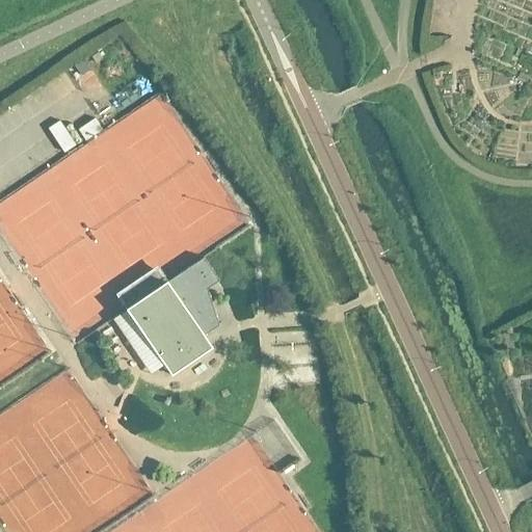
[(74,65),(81,75),(89,69),(82,59),(74,65)]
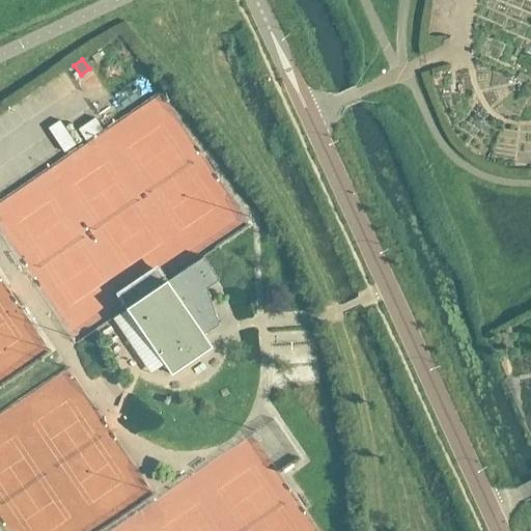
[(93,117),(77,129),(84,139),(101,128),(93,117)]
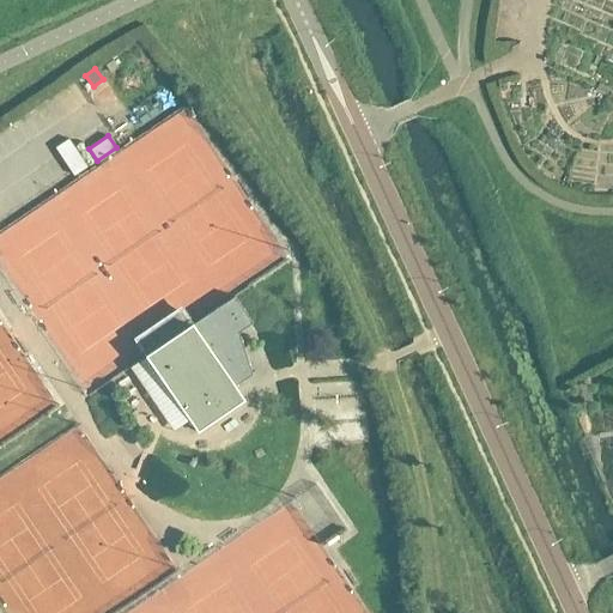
[(67,139),(55,149),(73,175),(86,167),(67,139)]
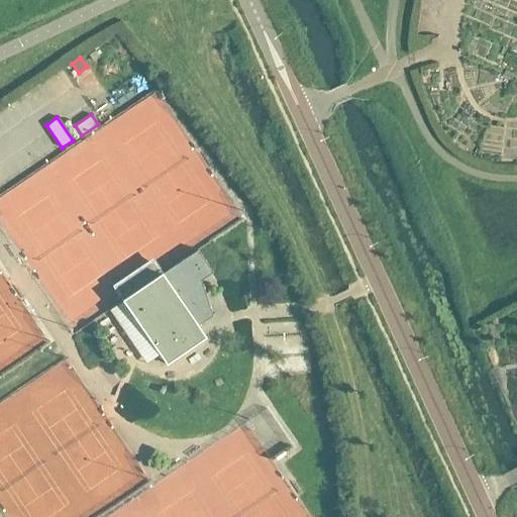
[(58,167),(0,200),(0,215),(4,222),(3,218),(34,272),(36,279),(56,312),(60,312),(112,281),(92,285),(115,271),(114,265),(99,238),(95,218),(97,217),(85,219),(82,202),(80,198),(65,201),(58,167)]
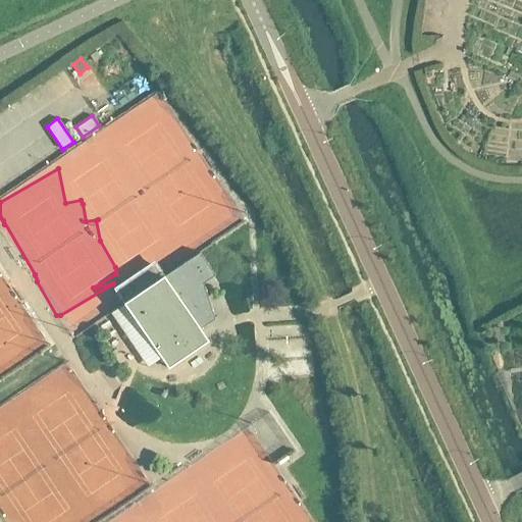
[(192,334),(214,319),(203,283),(214,275),(199,252),(164,276),(153,260),(113,288),(167,367),(200,346),(192,334)]
